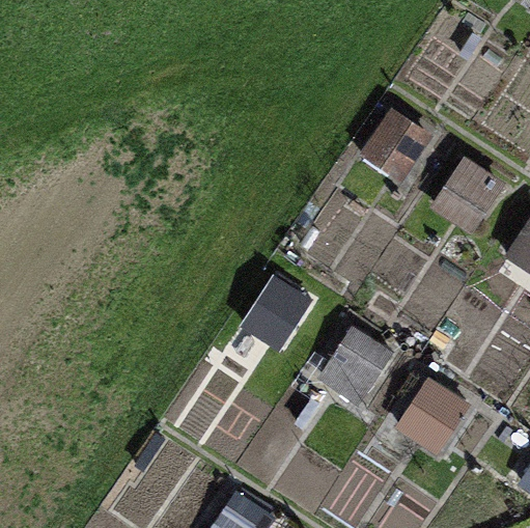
[(362,158),(403,181),(430,132),(389,108),(362,158)]
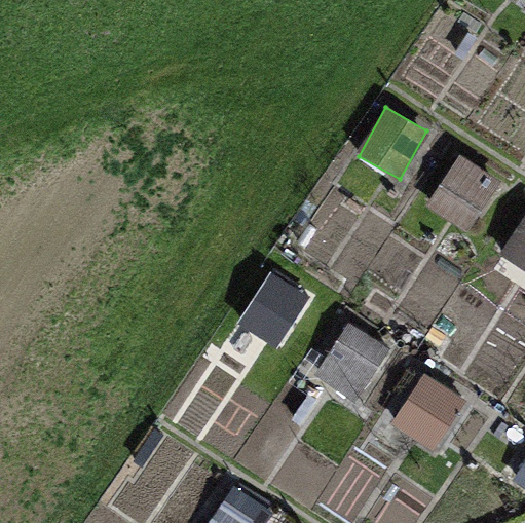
[(472,231),(497,174),(453,154),(427,212),(472,231)]
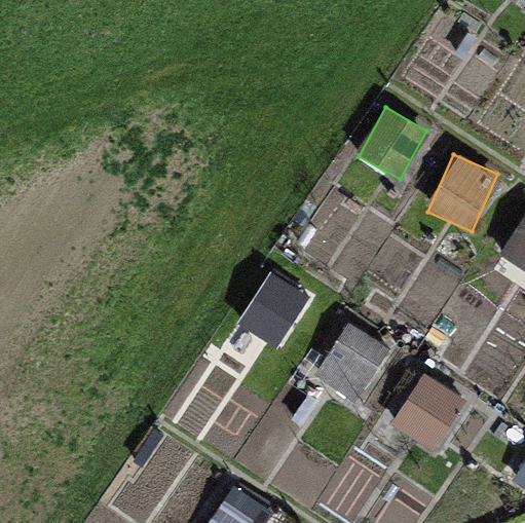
[(524,269),(524,214),(499,254),(524,269)]
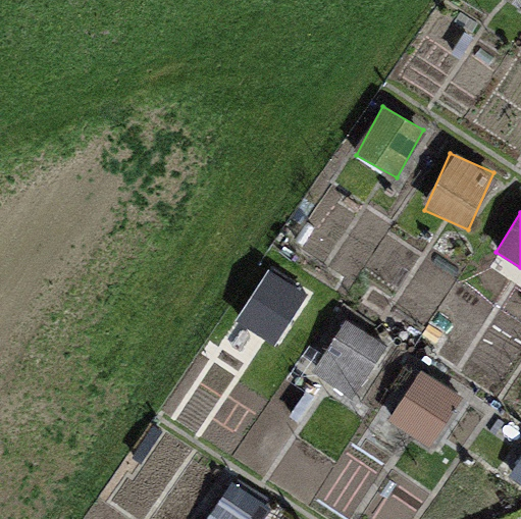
[(356,401),(387,346),(344,320),(312,375),(356,401)]
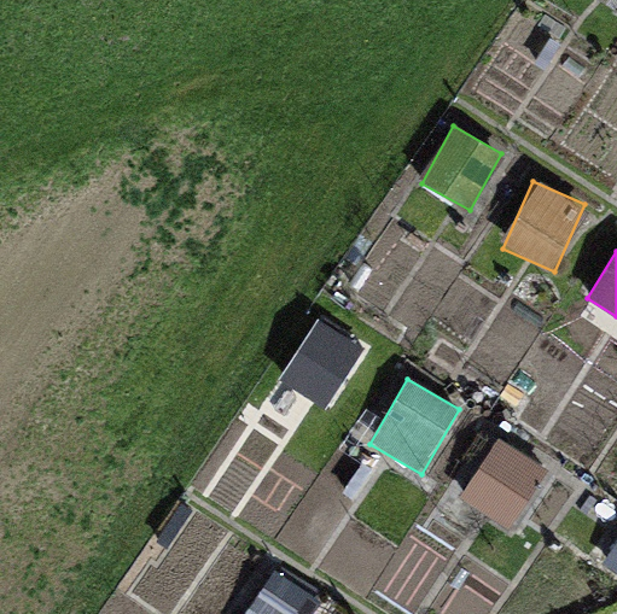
[(507,532),(551,471),(500,434),(457,496),(507,532)]
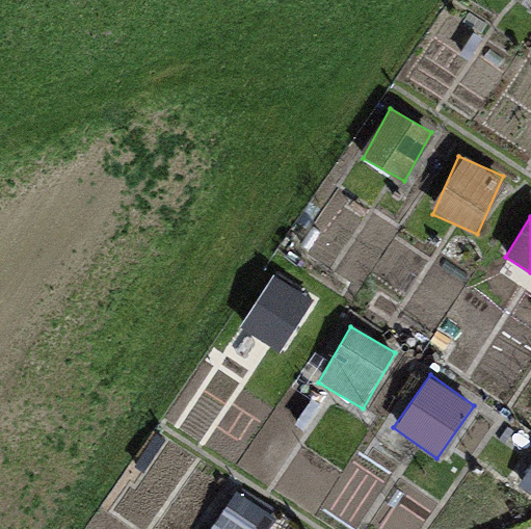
[(267,528),(270,523),(231,502),(216,528),(267,528)]
